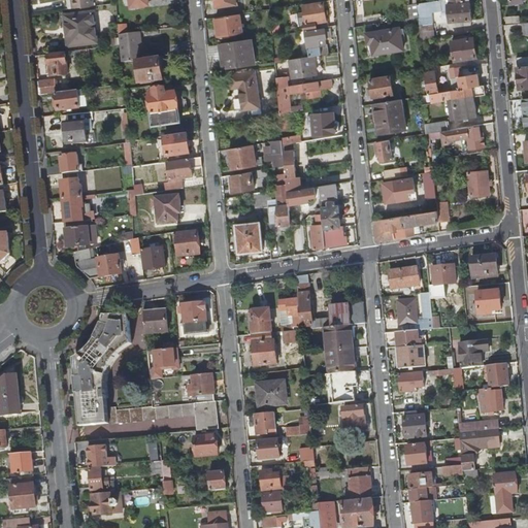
[(72,0),(73,9),(94,6),(93,0),(72,0)]
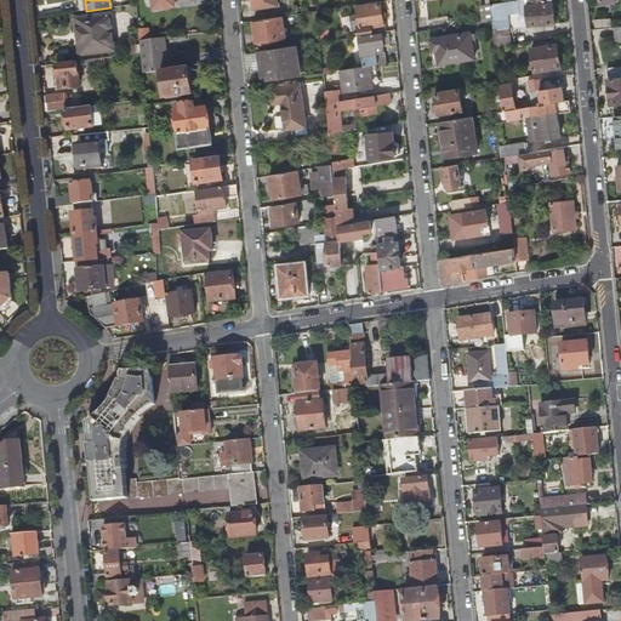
[(281,9),(280,0),(254,0),(256,0),(257,11),(281,9)]
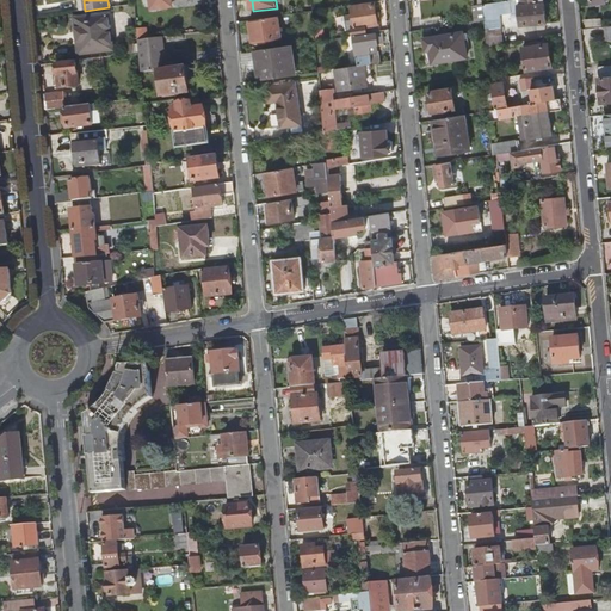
[(550,24),(547,0),(510,0),(486,4),(488,14),(511,11),(511,16),(519,14),(522,29),(550,24)]
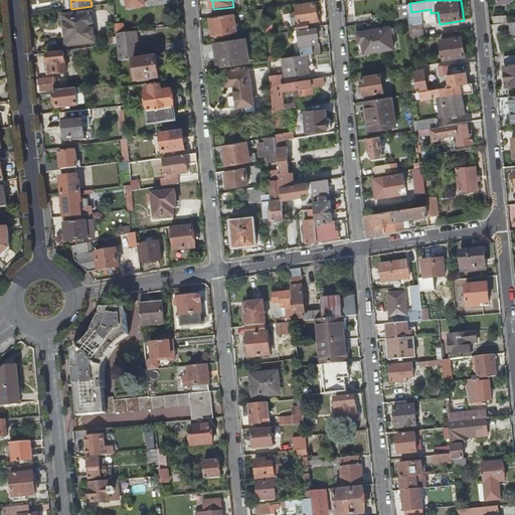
[(300,30),(321,27),(317,4),(296,6),(298,18),(291,18),(293,27),(299,26),(300,30)]
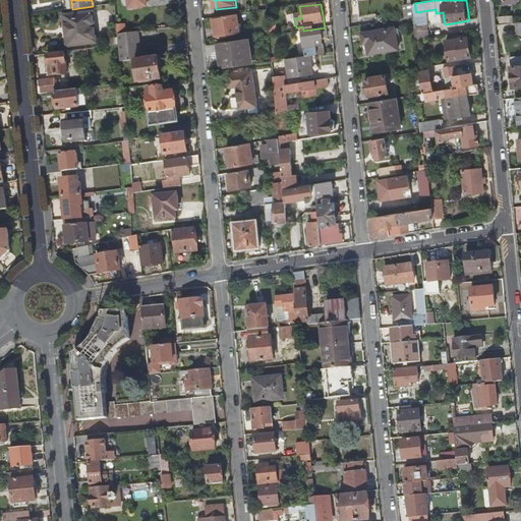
[(66,33),(67,46),(96,42),(93,13),(66,16),(68,33),(66,33)]
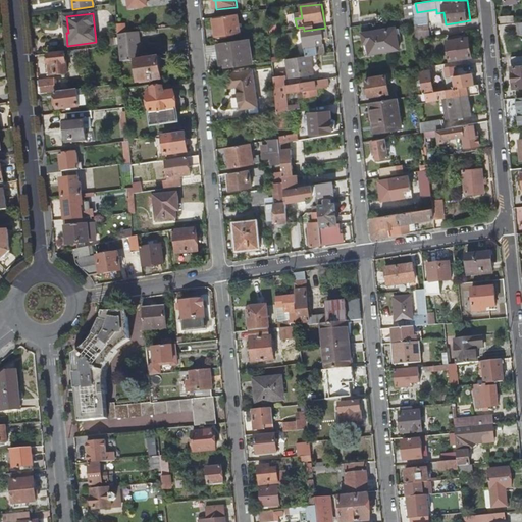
[(240,14),(214,17),(217,37),(242,33),(240,14)]
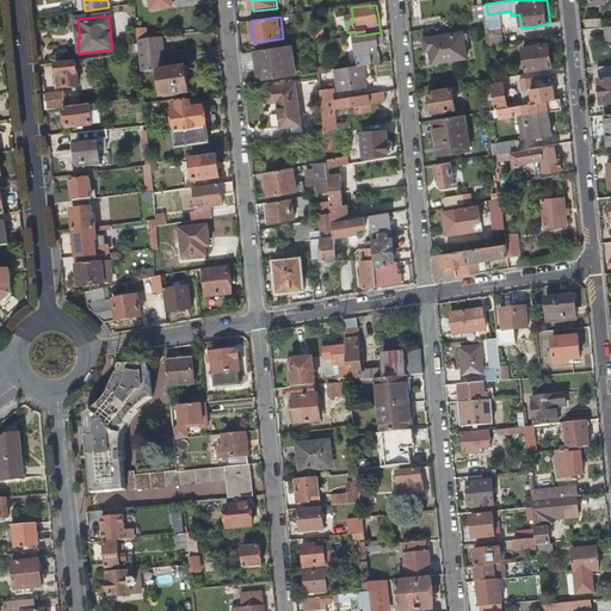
[(501,18),(486,20),(488,47),(504,44),(501,18)]
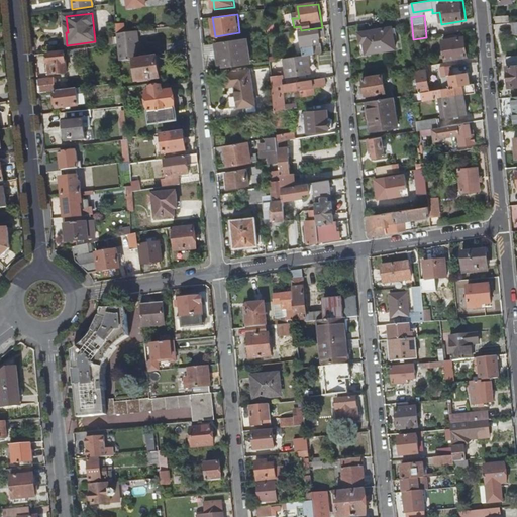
[(509,15),(496,17),(497,24),(510,22),(509,15)]
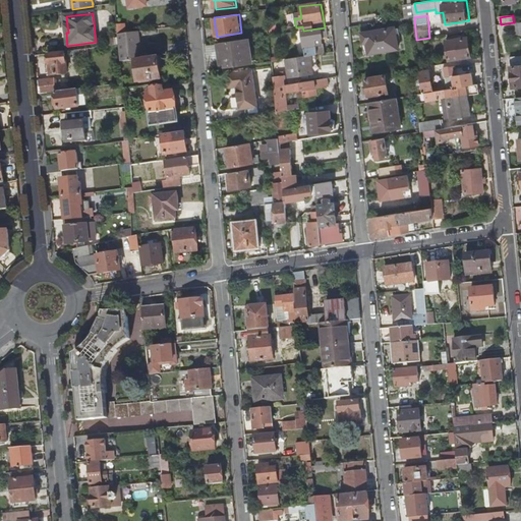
[(124,23),(117,24),(118,35),(125,34),(124,23)]
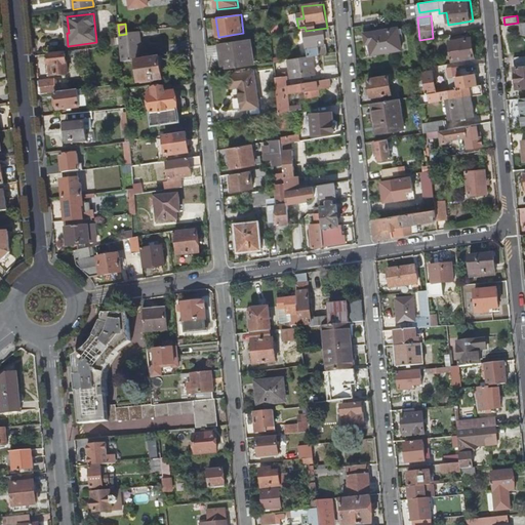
[(401,28),(365,34),(366,44),(370,43),(372,55),(404,50),(401,28)]
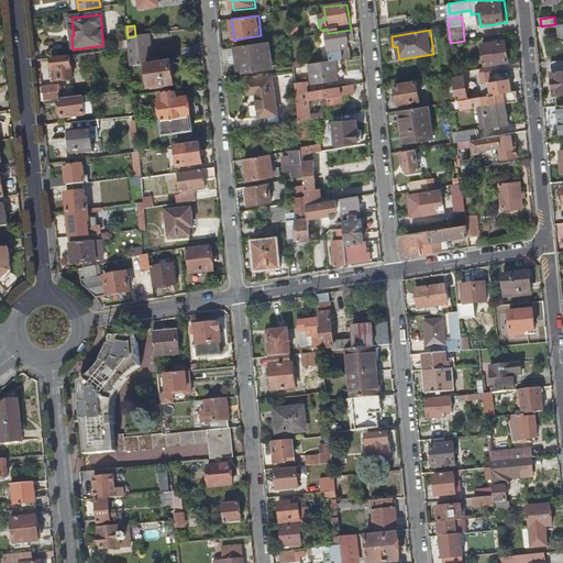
[(333,61),(335,61),(352,58),(350,42),(356,41),(355,31),(329,35),(333,61)]
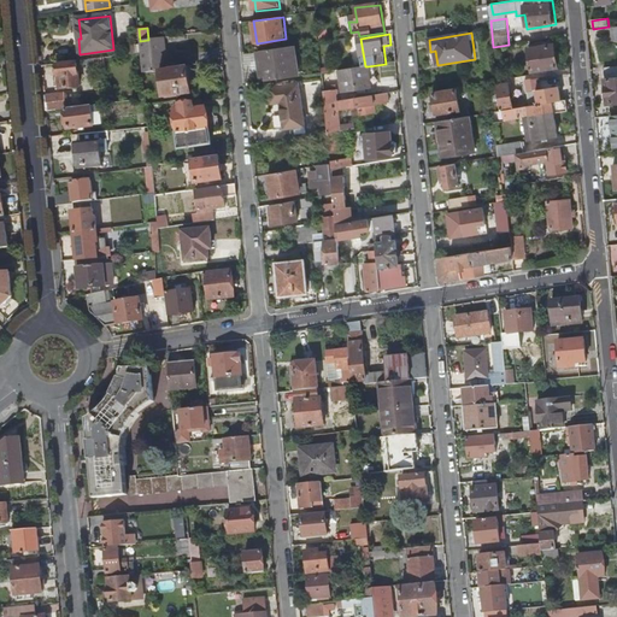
[(140,41),(141,53),(142,72),(160,70),(169,70),(165,37),(148,40),(140,41)]
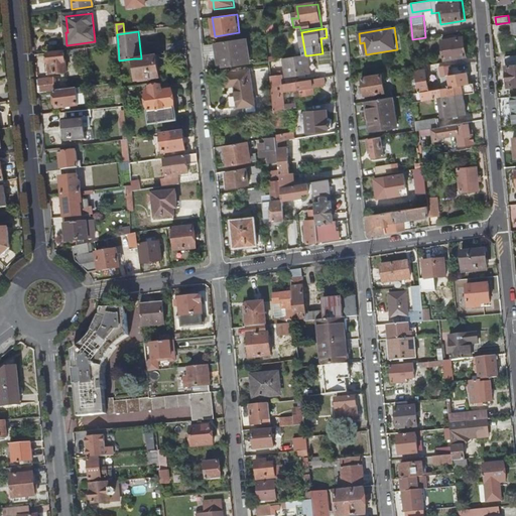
[(464,37),(442,40),(445,59),(467,55),(464,37)]
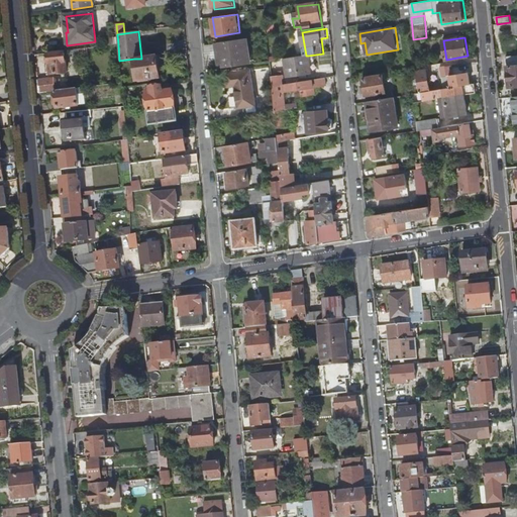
[(247,57),(245,39),(218,42),(220,61),(247,57)]
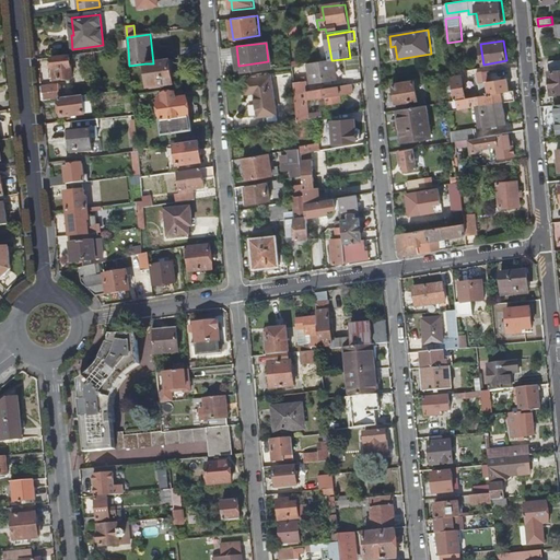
[(70,57),(54,59),(55,80),(72,78),(70,57)]
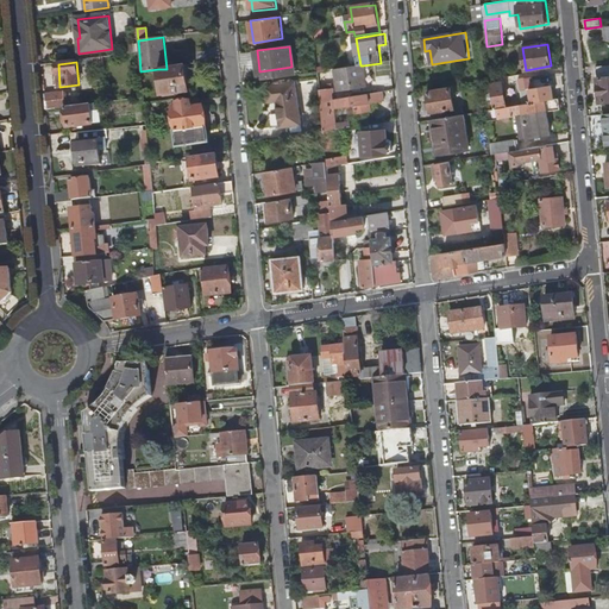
[(360,66),(336,70),(339,92),(368,87),(363,66),(360,66)]
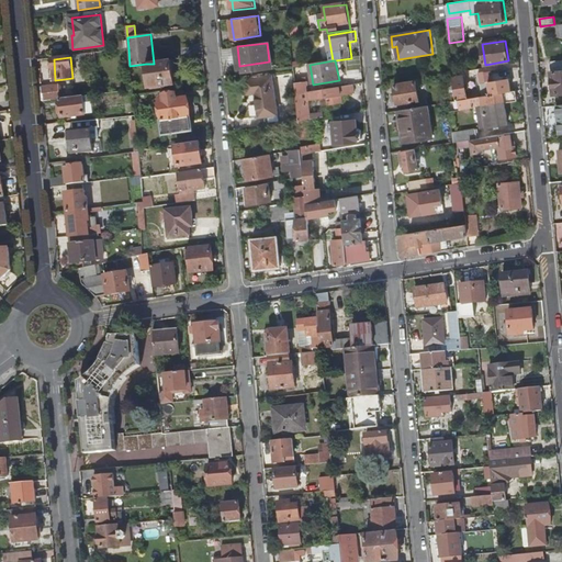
[(154,64),(146,64),(149,89),(175,86),(171,62),(154,64)]
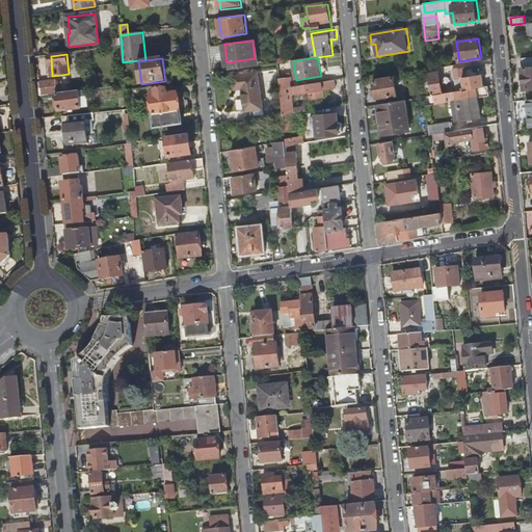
[(531,89),(531,58),(523,59),(524,70),(522,70),(524,90),(531,89)]
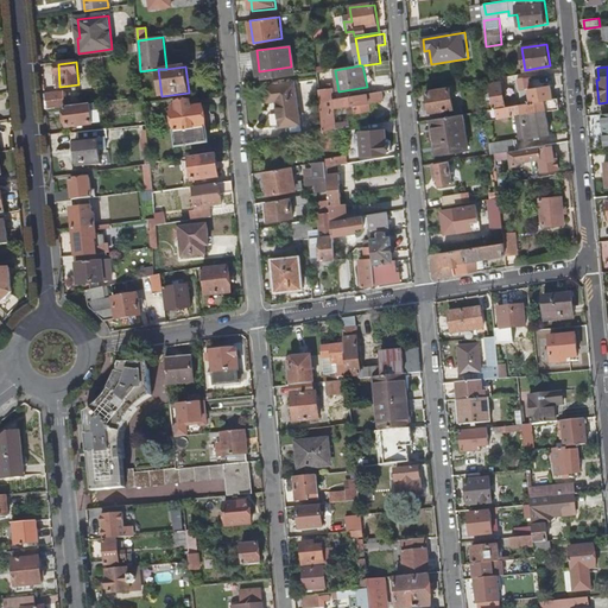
[(506,107),(502,82),(502,78),(489,80),(493,109),(495,108),(506,107)]
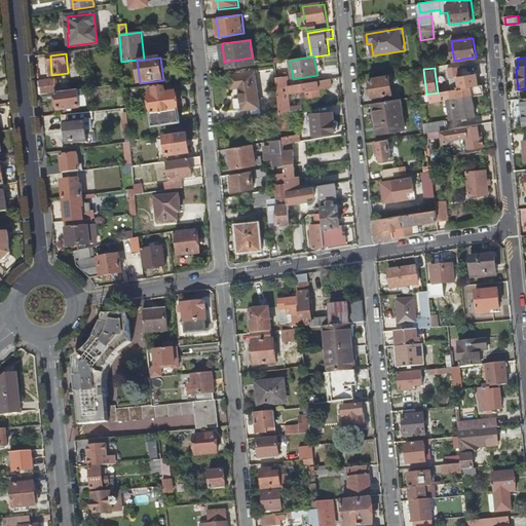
[(260,108),(257,72),(232,75),(233,87),(240,87),(242,110),(260,108)]
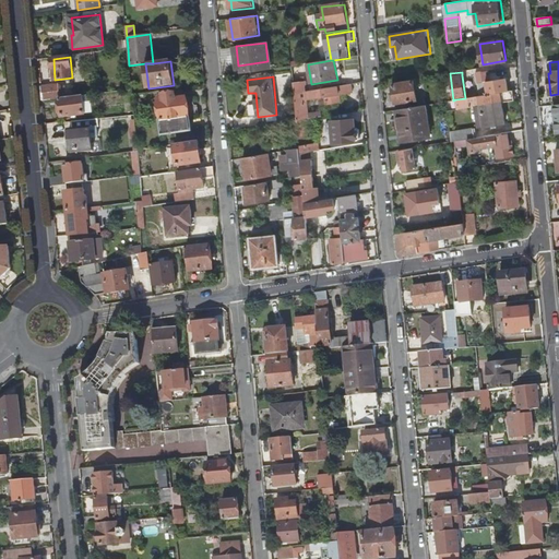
[(414,81),(393,84),(396,103),(417,99),(414,81)]
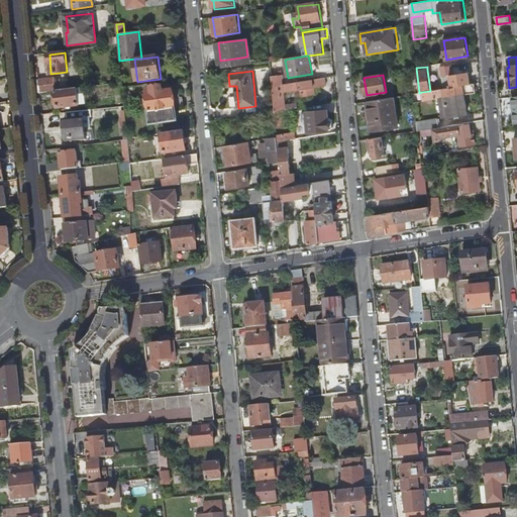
[(470,85),(469,76),(449,80),(451,88),(470,85)]
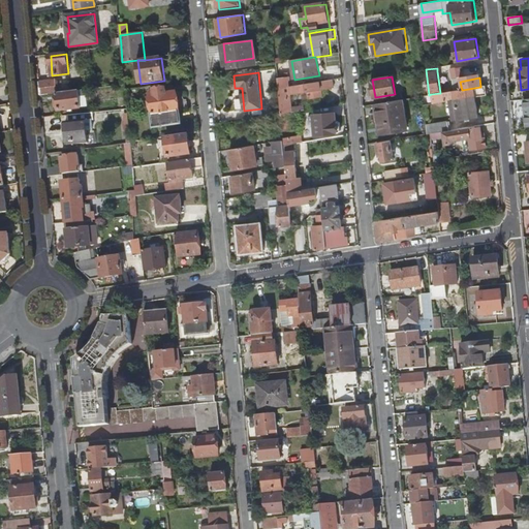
[(289,79),(278,80),(279,89),(290,88),(289,79)]
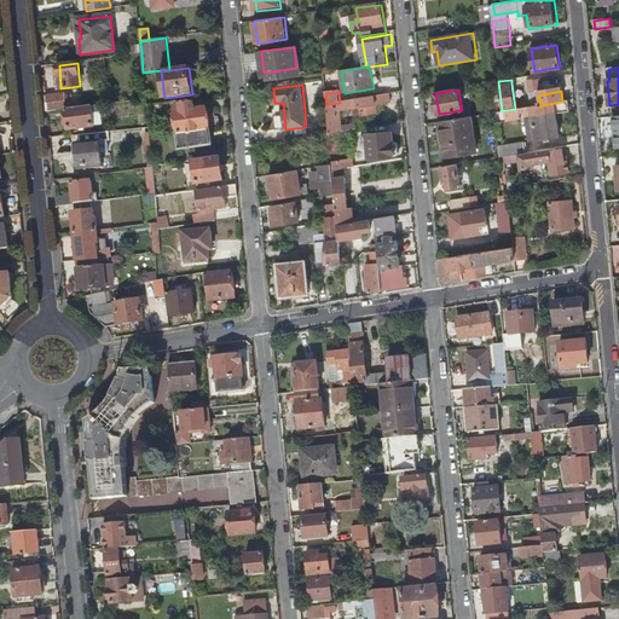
[(65,93),(46,96),(47,111),(67,109),(74,109),(73,94),(65,96),(65,93)]
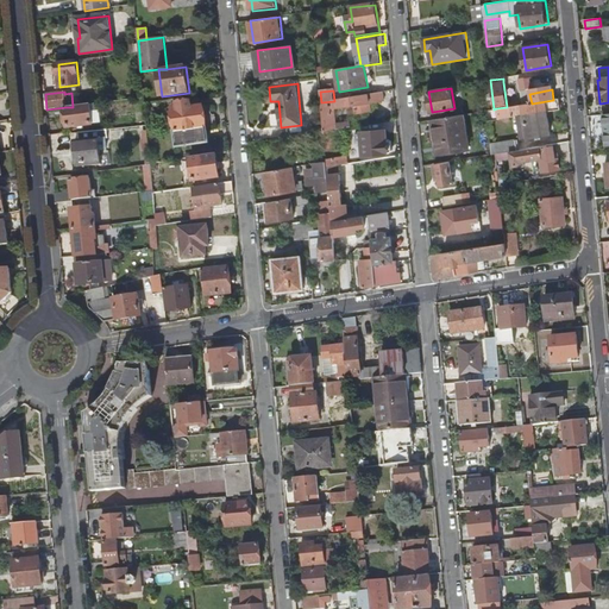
[(390,100),(388,92),(370,95),(371,104),(390,100)]
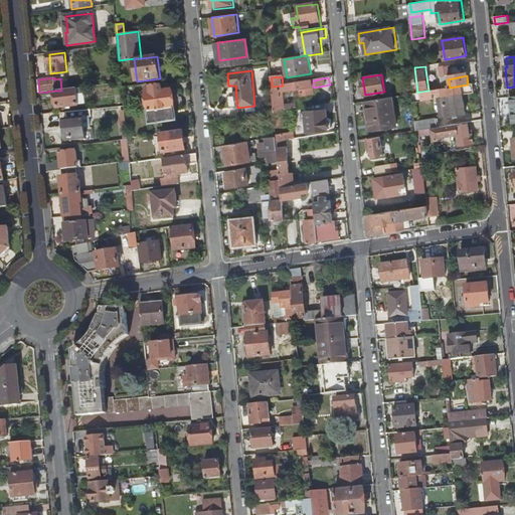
[(124,104),(122,87),(122,82),(115,83),(117,104),(124,104)]
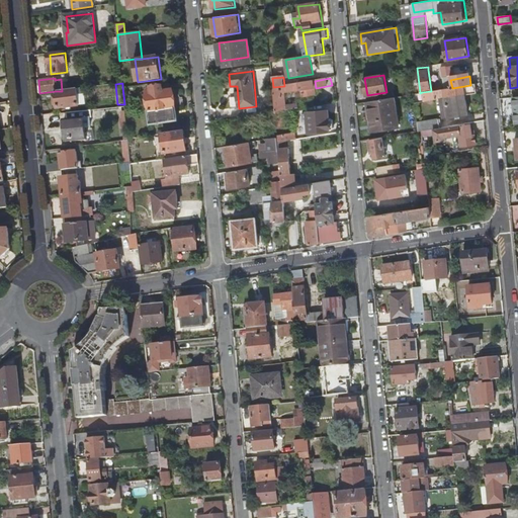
[(475,84),(470,85),(452,88),(431,91),(422,92),(424,102),(446,98),(465,95),(477,93),(475,84)]
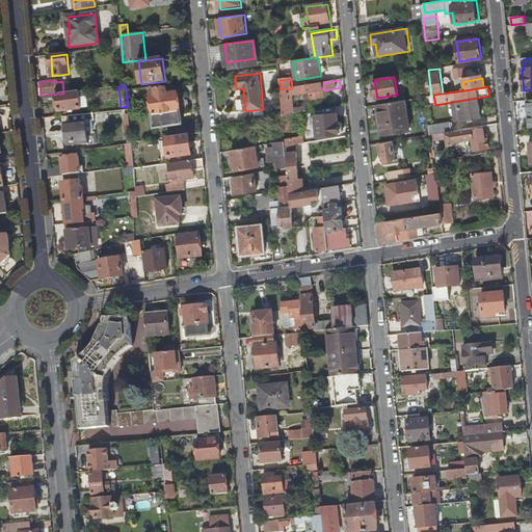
[(301,112),(304,112),(304,108),(294,108),(292,88),(281,89),(284,115),(294,113),(301,112)]
